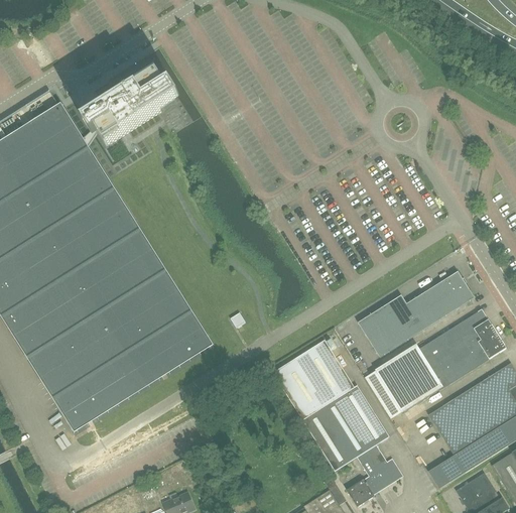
[(159,74),(104,109),(101,104),(100,104),(100,105),(88,113),(88,112),(87,113),(90,118),(85,121),(91,130),(94,135),(99,132),(107,145),(108,145),(108,144),(122,135),(123,136),(124,135),(123,134),(160,110),(161,111),(162,111),(161,110),(175,101),(175,102),(181,99),(172,84),(167,87),(159,74)]
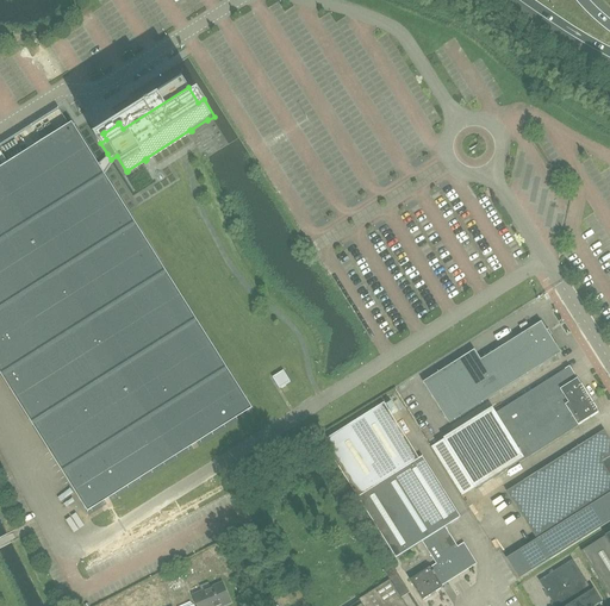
[(95,164),(60,106),(0,143),(0,361),(87,500),(246,401),(100,170),(111,160),(107,154),(95,164)]
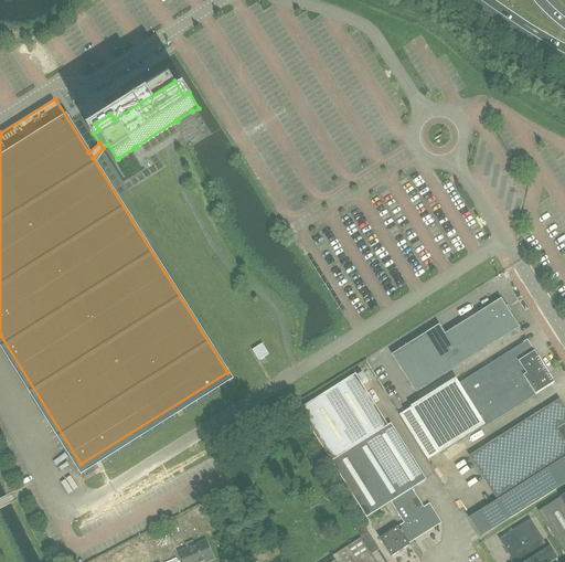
[(416,390),(520,325),(501,296),(446,331),(439,322),(392,352),(416,390)]
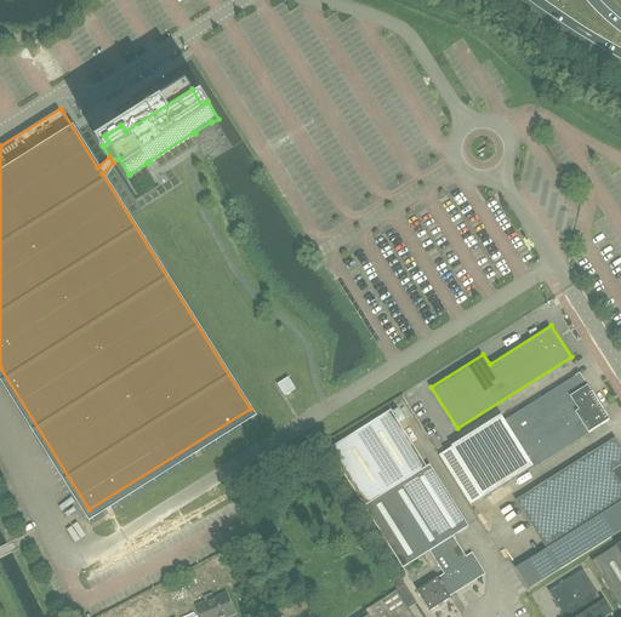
[(484,496),(609,417),(580,371),(506,418),(501,411),(451,444),(484,496)]
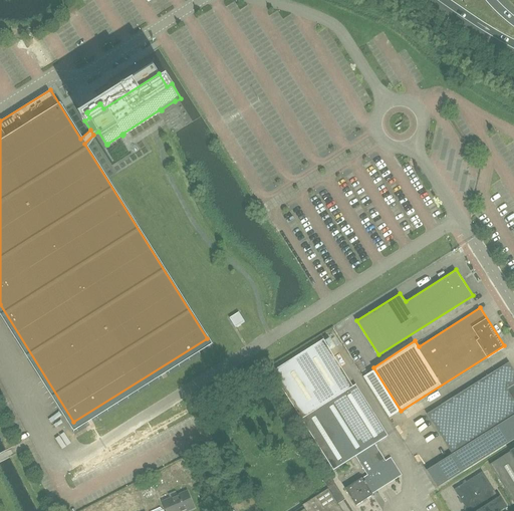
[(239,309),(230,315),(236,324),(245,319),(239,309)]
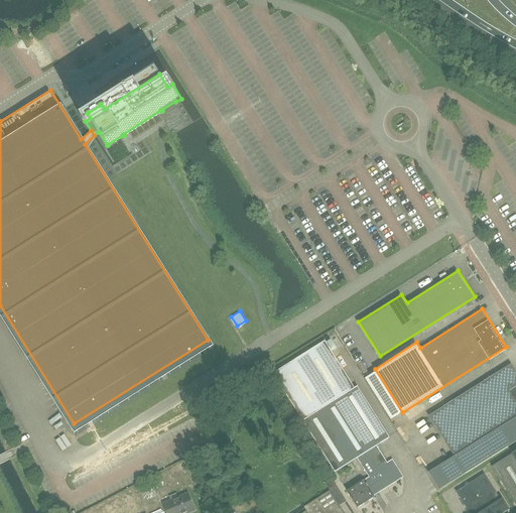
[(390,435),(358,384),(355,386),(326,339),(273,371),(335,470),(357,456),(369,475),(347,489),(358,505),(375,495),(371,488),(376,485),(378,489),(401,474),(394,463),(390,465),(377,443),(390,435)]
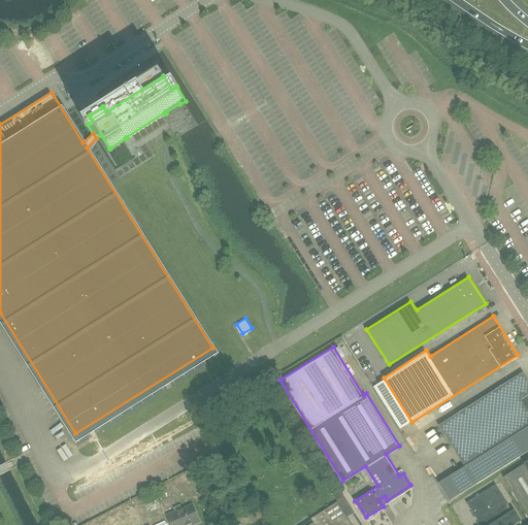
[(527,376),(525,372),(523,369),(438,423),(465,464),(438,481),(450,498),(527,449),(527,376)]
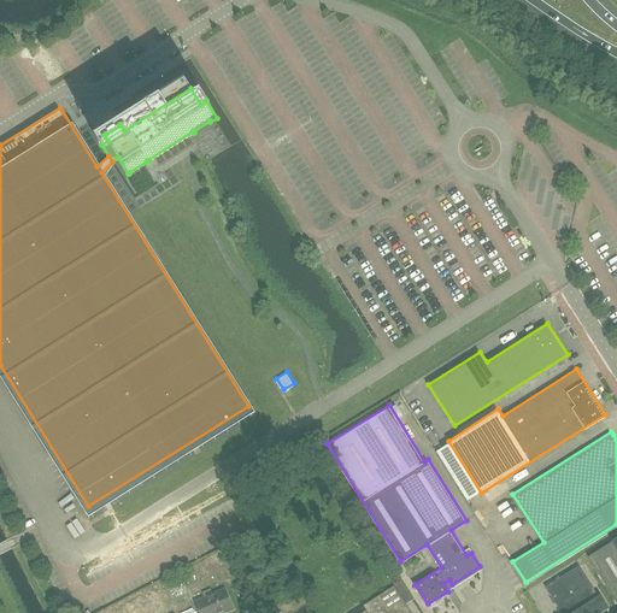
[(588,554),(616,600),(616,535),(612,538),(588,554)]
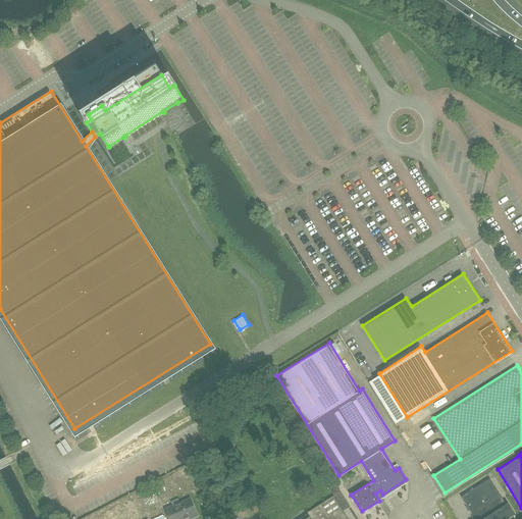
[(490,476),(461,495),(476,518),(505,518),(515,513),(509,502),(507,503),(490,476)]
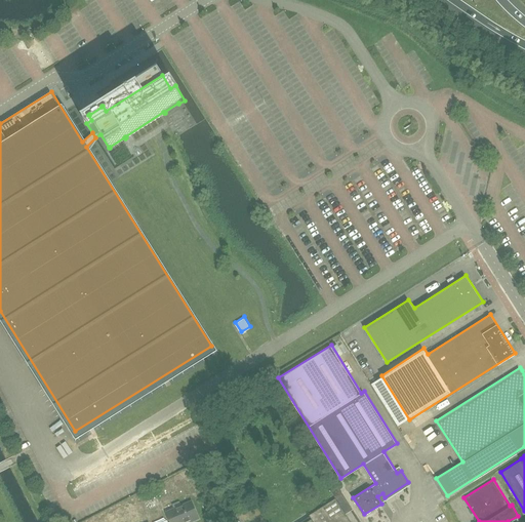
[(352,521),(346,512),(353,508),(338,485),(331,489),(335,496),(309,514),(311,518),(304,521),(352,521)]
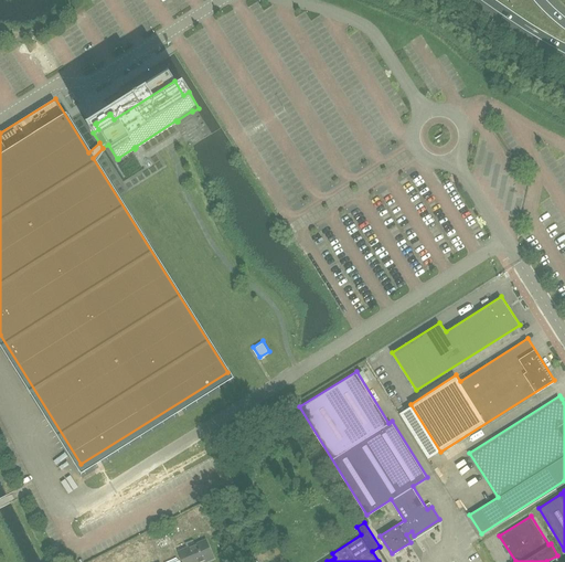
[(206,538),(196,542),(194,537),(187,541),(188,545),(180,550),(184,561),(198,561),(213,555),(206,538)]
